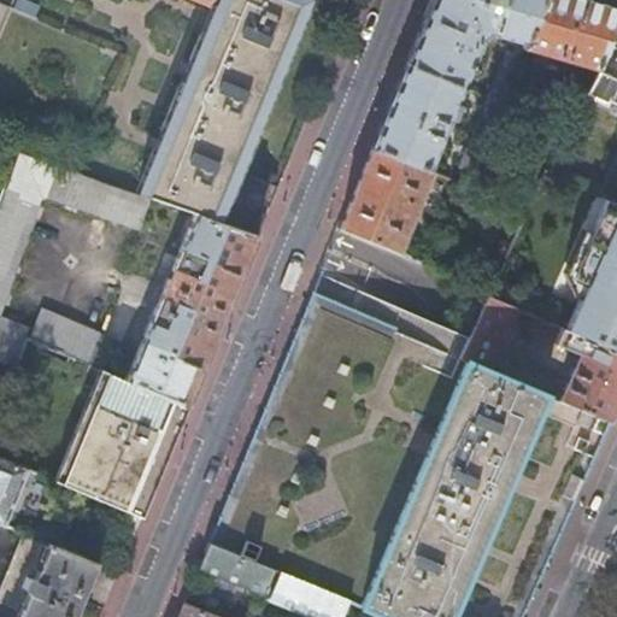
[(188,0),(211,9),(154,147),(135,195),(150,200),(194,216),(216,223),(306,1),(301,0),(188,0)]
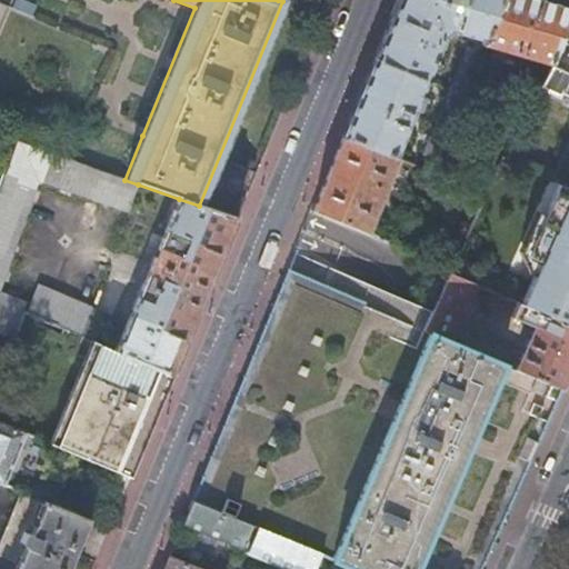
[(476,39),(485,41),(500,0),(398,0),(393,12),(375,59),(427,80),(445,39),(443,38),(449,31),(476,39)]
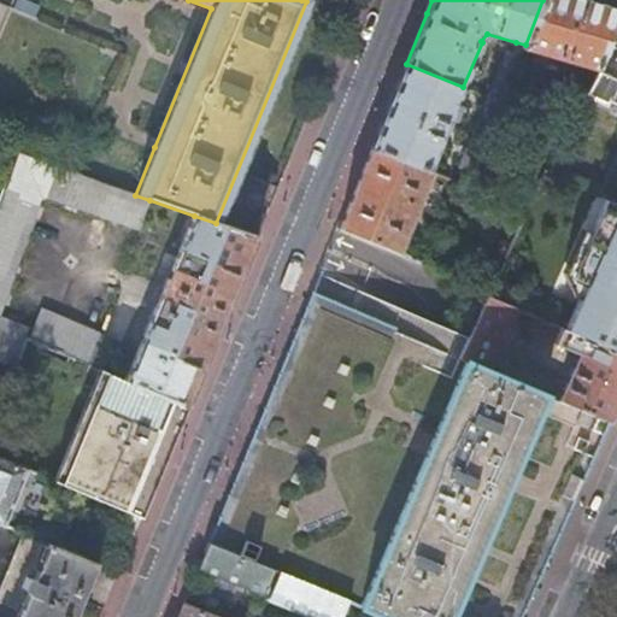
[(542,0),(526,45),(523,50),(595,70),(616,24),(616,9),(585,0),(542,0)]
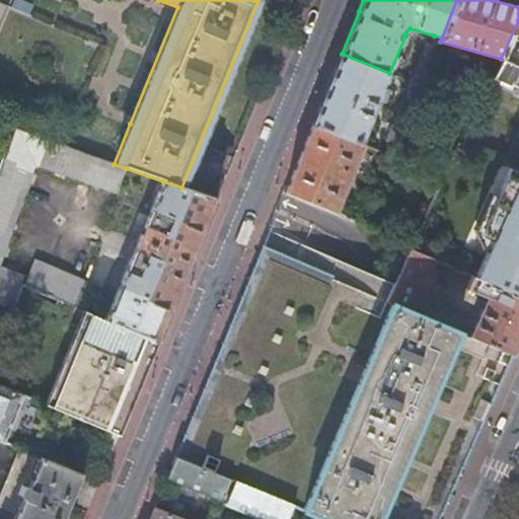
[(518,20),(501,59),(493,76),(518,89),(518,20)]
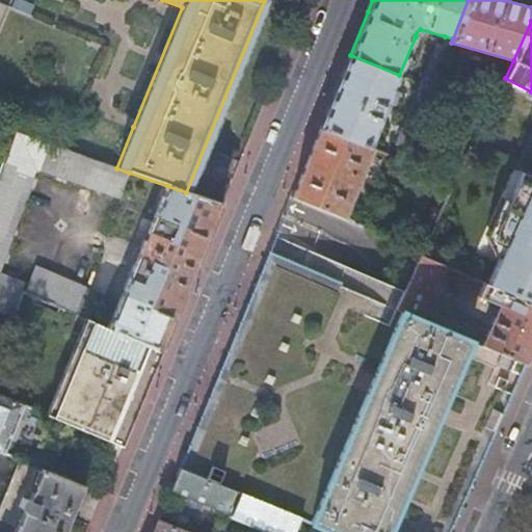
[(421,84),(432,88),(451,43),(453,38),(445,36),(440,49),(435,48),(421,84)]
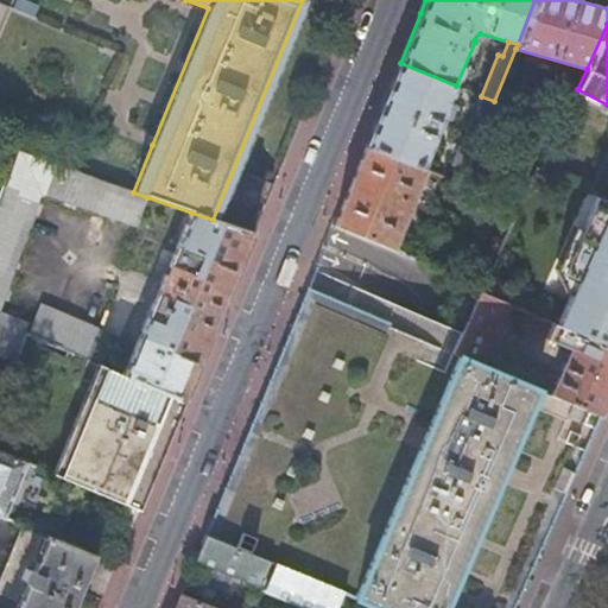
[(384,102),(366,147),(422,169),(442,120),(450,124),(457,107),(449,103),(456,86),(400,63),(384,102)]
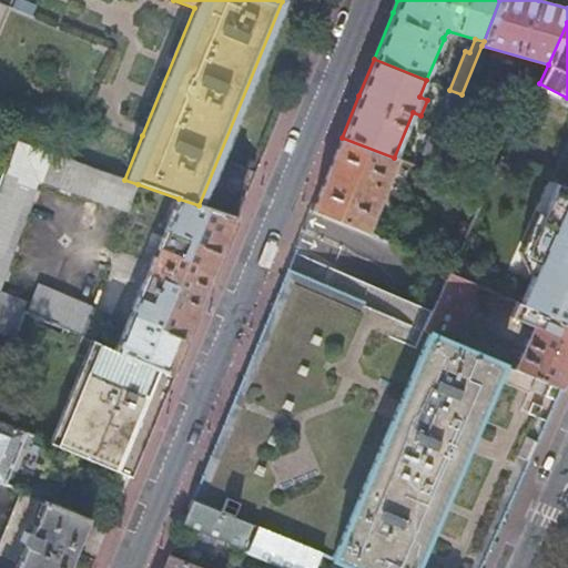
[(443,111),(419,168),(430,172),(454,115),(443,111)]
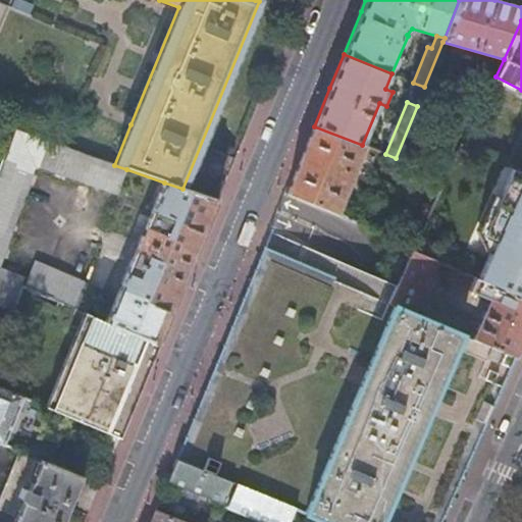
[(302,156),(286,193),(336,214),(365,146),(362,145),(314,126),(302,156)]
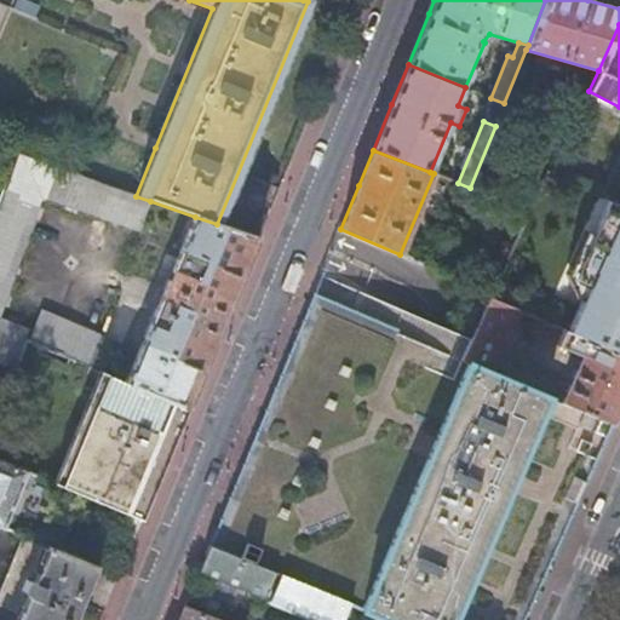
[(93,181),(17,154),(0,204),(0,362),(16,368),(27,340),(24,338),(27,332),(7,323),(0,327),(0,326),(0,310),(36,206),(33,200),(47,193),(51,199),(138,231),(150,201),(136,196),(93,181)]
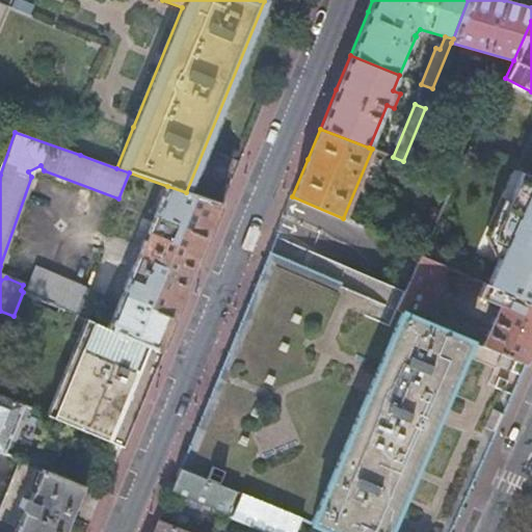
[(531,175),(523,171),(510,201),(493,238),(506,243),(500,258),(488,285),(531,302),(531,175)]
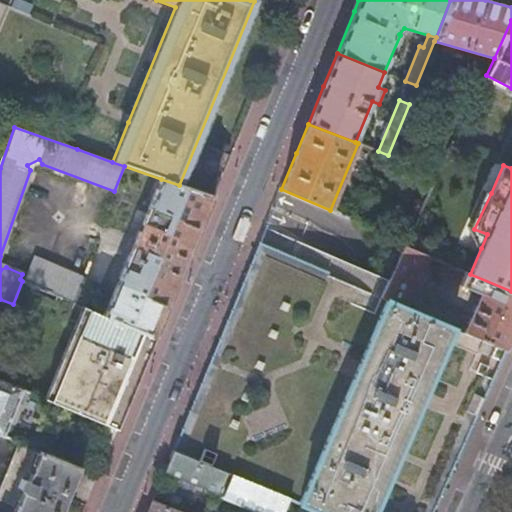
[(179,185),(161,179),(146,215),(137,212),(131,226),(140,229),(104,316),(156,338),(184,270),(213,197),(179,185)]
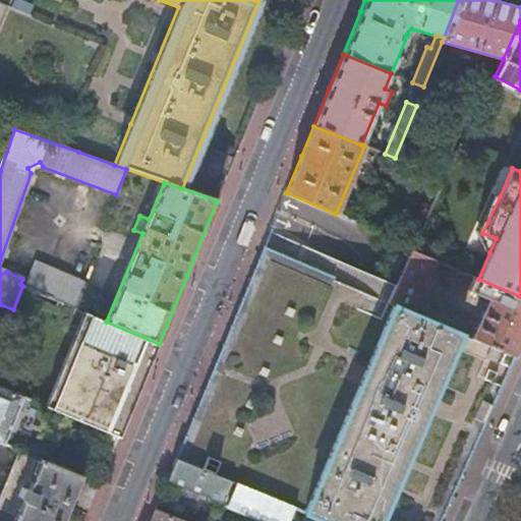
[(500,196),(493,193),(476,230),(483,249),(489,252),(496,238),(482,233),(500,196)]
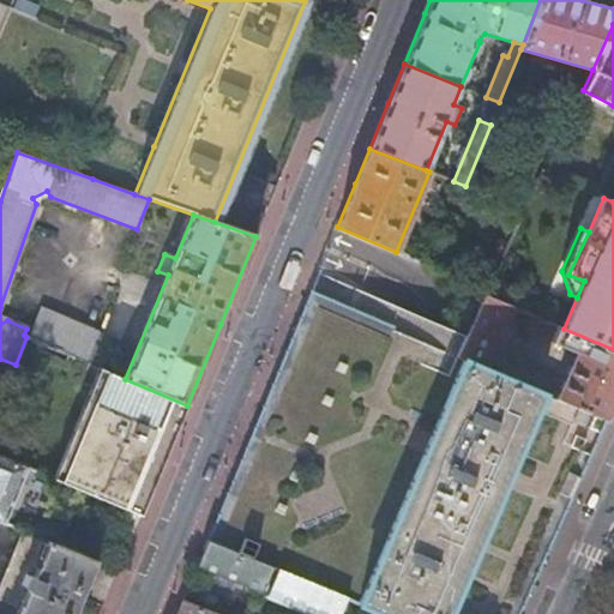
[(211,527),(205,540),(210,542),(252,560),(271,569),(278,571),(318,588),(344,599),(361,606),(379,613),(522,613),(524,611),(527,606),(531,595),(536,583),(539,578),(541,572),(546,561),(549,551),(554,540),(559,529),(569,507),(571,503),(573,497),(575,493),(577,487),(581,480),(582,475),(585,469),(588,462),(593,451),(596,444),(607,420),(579,408),(553,397),(546,393),(495,373),(468,361),(457,356),(434,347),(380,323),(381,320),(348,307),(315,293),(312,292),(311,294),(306,306),(301,318),(296,329),(292,338),(289,344),(287,350),(277,372),(275,378),(272,384),(263,407),(258,417),(253,428),(248,439),(245,450),(242,455),(240,461),(230,481),(228,487),(226,493),(216,515),(214,521),(211,527)]
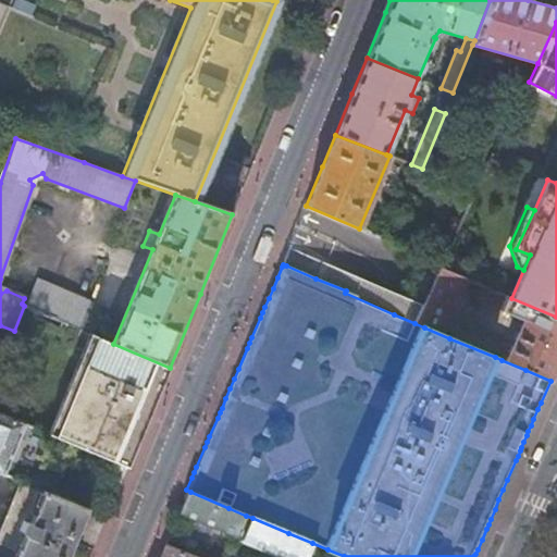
[(423,305),(415,323),(424,327),(449,338),(502,360),(525,370),(551,381),(556,367),(556,317),(511,298),(484,287),(478,300),(522,320),(508,349),(466,332),(463,336),(452,331),(444,329),(467,280),(440,269),(423,305)]
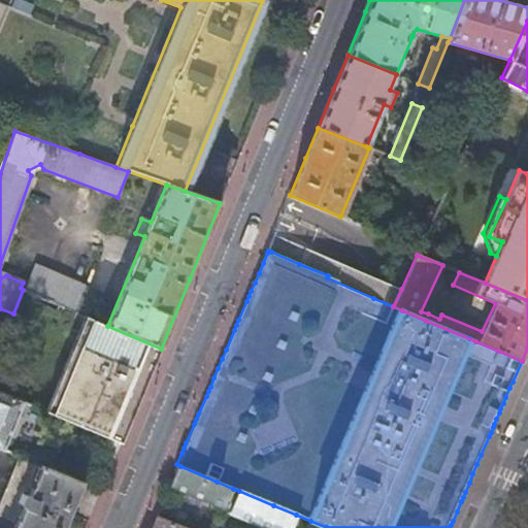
[(25,291),(84,316),(94,293),(84,289),(85,287),(35,266),(25,291)]
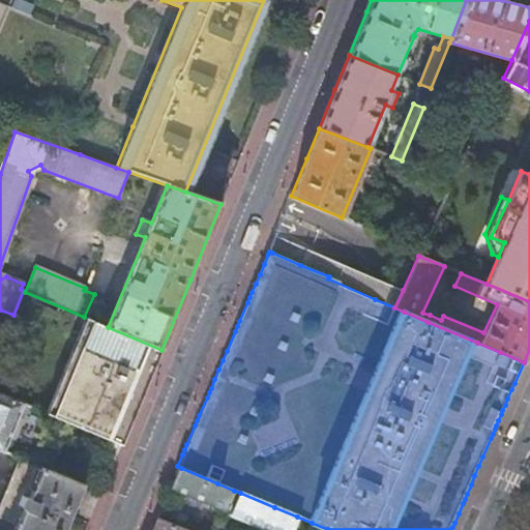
[(54,417),(93,321),(86,318),(46,414),(54,417)]
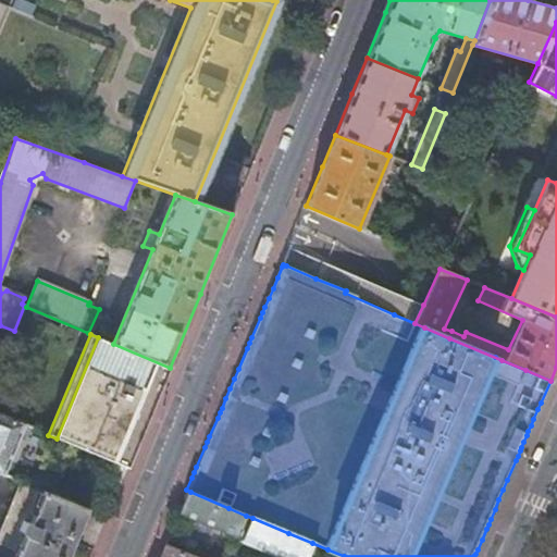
[(164,381),(170,368),(113,344),(98,337),(57,438),(99,457),(127,469),(164,381)]
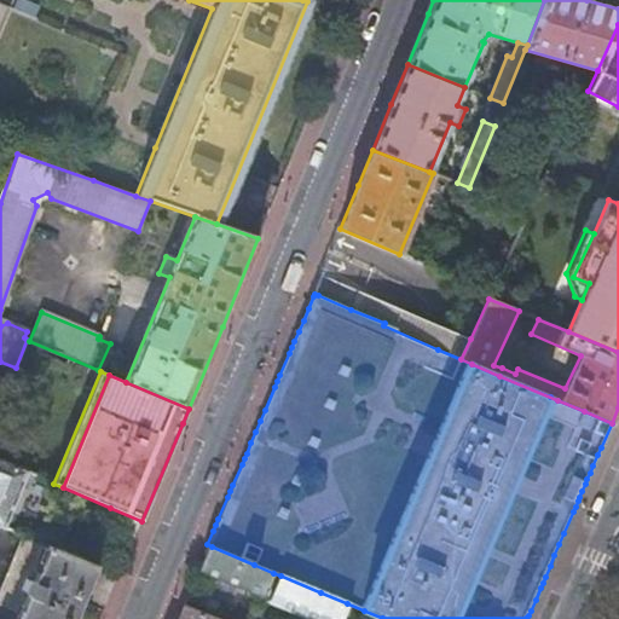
[(0,525),(5,527),(16,501),(28,473),(0,461),(0,525)]
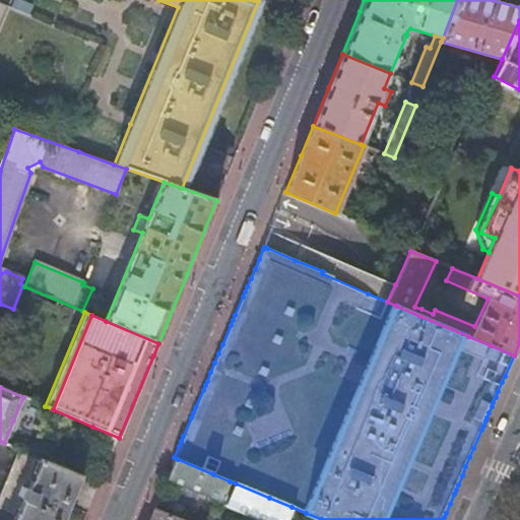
[(113,452),(119,438),(92,427),(86,441),(113,452)]
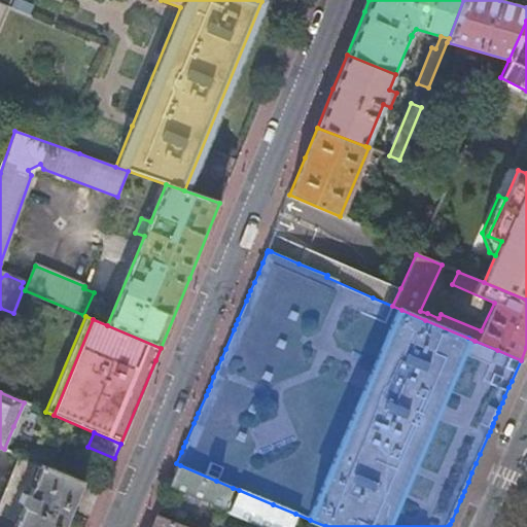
[(63,526),(82,482),(21,456),(0,505),(0,514),(18,522),(14,526),(63,526)]
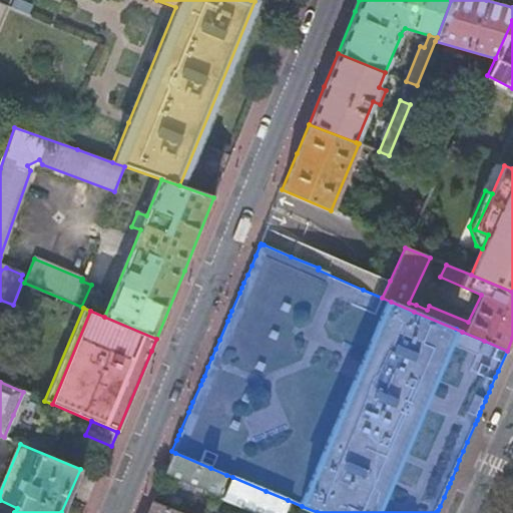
[(171,451),(164,473),(181,480),(196,486),(218,494),(219,491),(226,475),(210,468),(175,453),(171,451)]
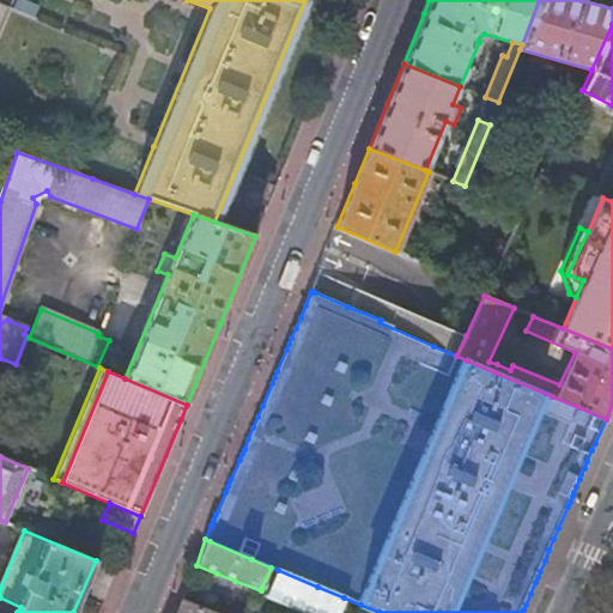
[(278,570),(271,568),(262,587),(269,590),(278,570)]
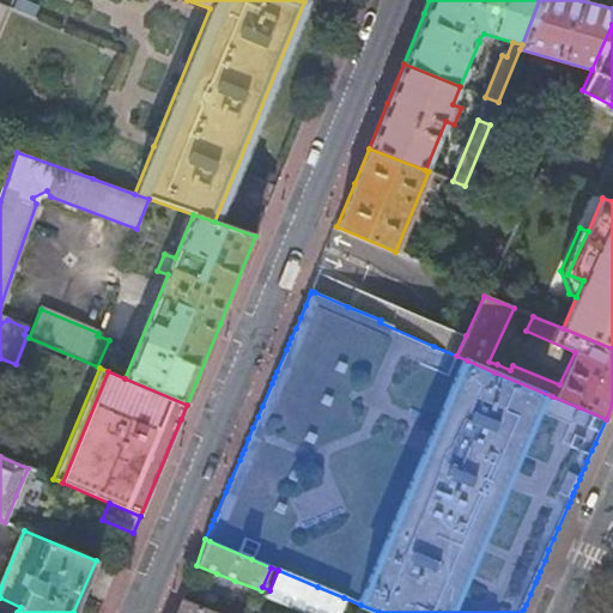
[(317,587),(278,570),(269,590),(266,598),(305,612),(337,612),(344,598),(317,587)]
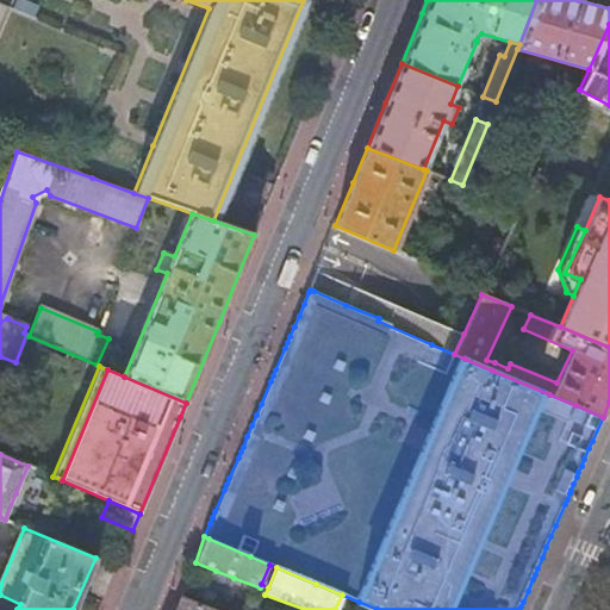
[(230,589),(234,578),(216,571),(212,582),(221,585),(230,589)]
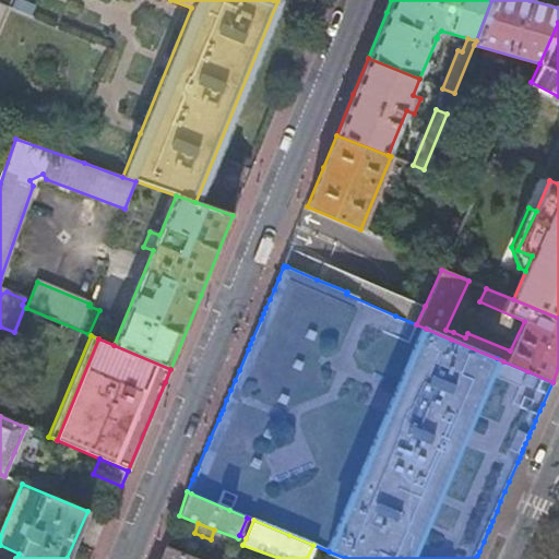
[(345,558),(329,551),(313,545),(307,558),(345,558)]
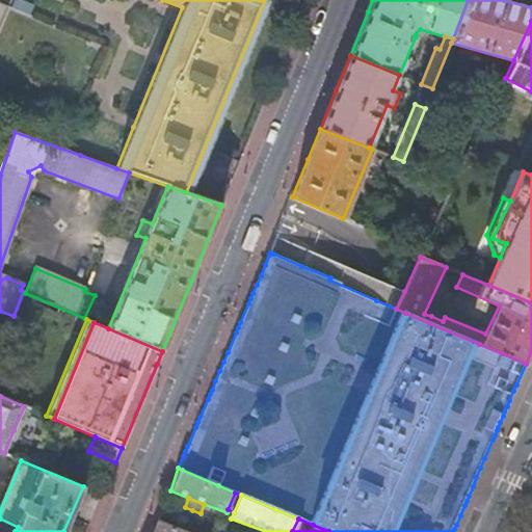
[(153,531),(184,531),(157,522),(153,531)]
